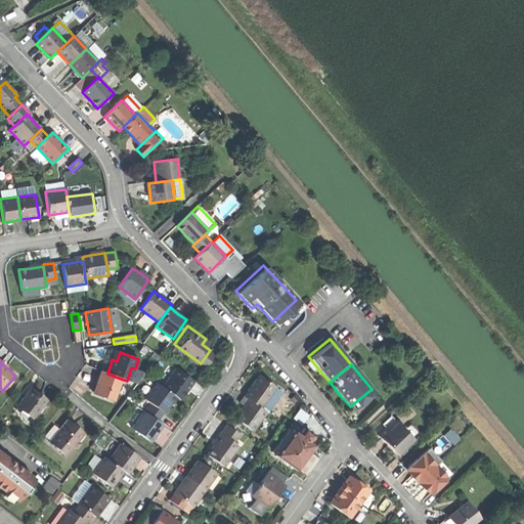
[(172,365),(167,373),(162,379),(159,383),(178,396),(183,388),(190,379),(172,365)]
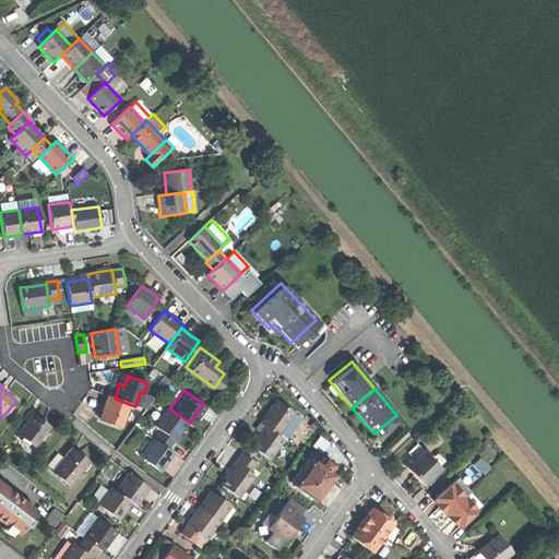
[(173,404),(178,397),(173,393),(168,401),(173,404)]
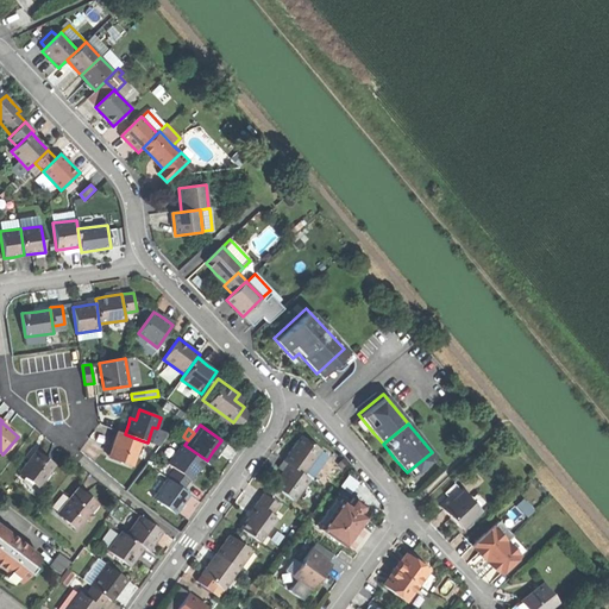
[(125,434),(118,432),(114,440),(112,446),(114,447),(111,458),(131,465),(140,440),(125,434)]
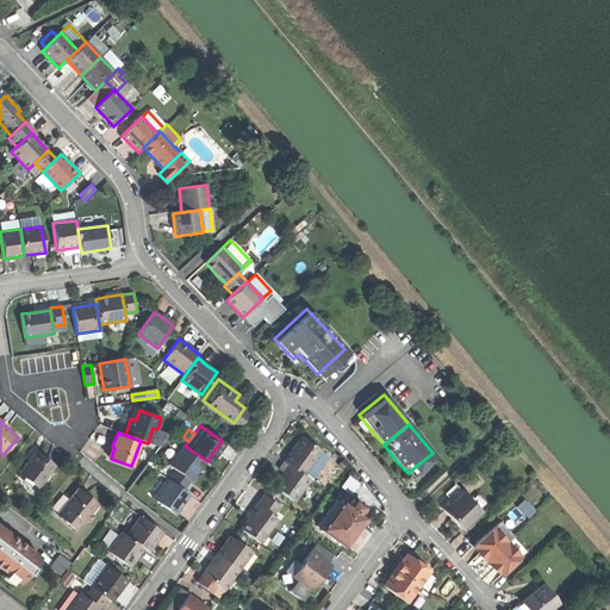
[(281,455),(286,460),(300,471),(317,447),(298,433),(290,444),(281,455)]
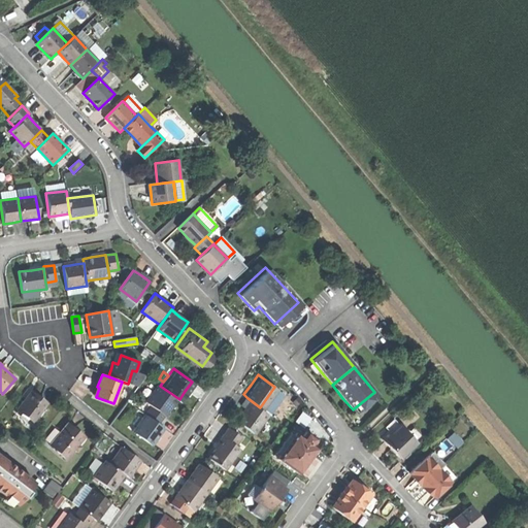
[(173,407),(179,399),(160,386),(155,382),(142,397),(167,416),(173,407)]
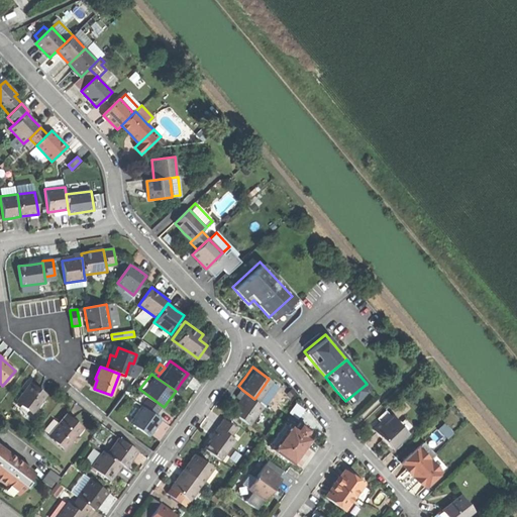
[(18,400),(34,411),(46,395),(37,389),(31,383),(18,400)]
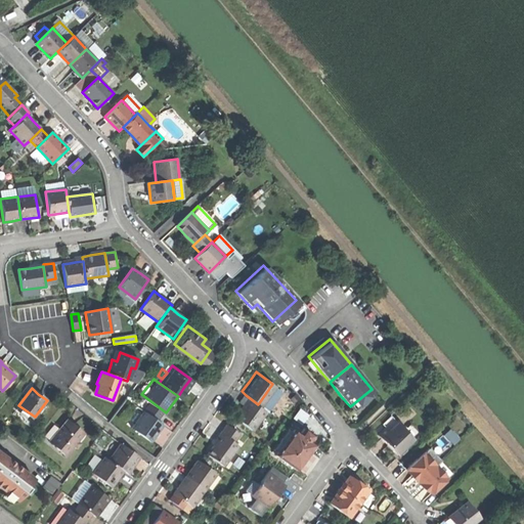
[(232,413),(251,428),(265,409),(258,404),(246,395),(238,404),(232,413)]
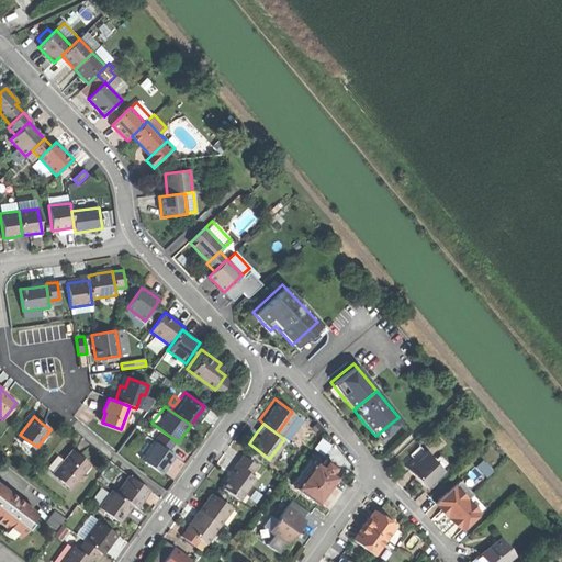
[(164,461),(170,452),(152,438),(139,453),(158,469),(164,461)]
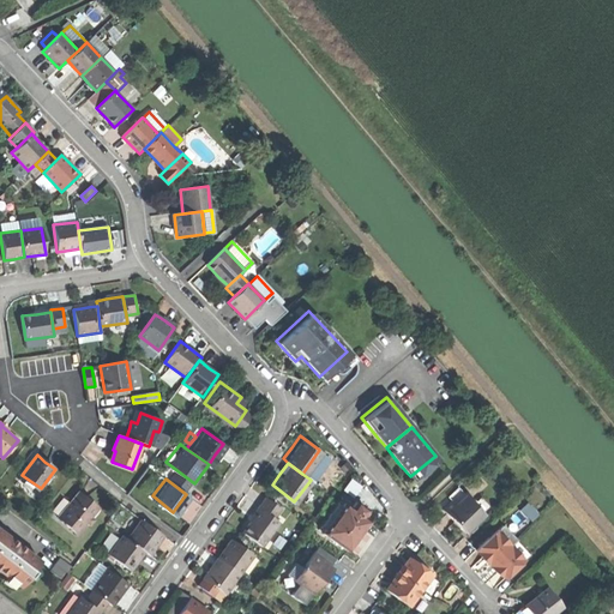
[(59,517),(78,534),(98,507),(89,500),(79,492),(59,517)]
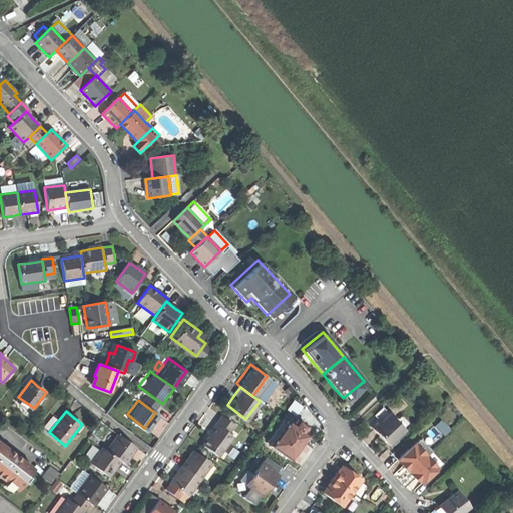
[(380,435),(387,442),(401,429),(393,421),(395,420),(387,411),(379,419),(376,416),(369,424),(380,435)]
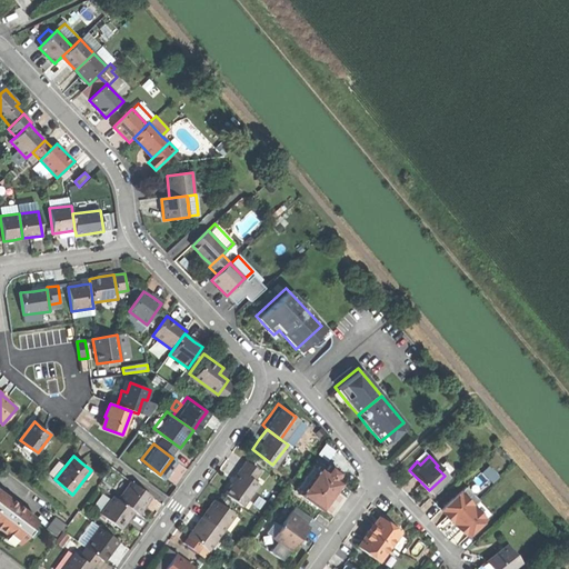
[(239,466),(251,476),(258,467),(243,457),(238,465),(239,466)]
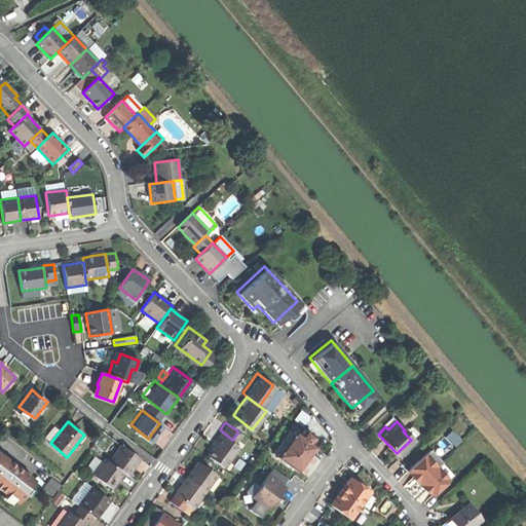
[(298,434),(293,429),(274,454),(295,470),(304,456),(313,444),(307,440),(311,435),(302,427),(298,434)]
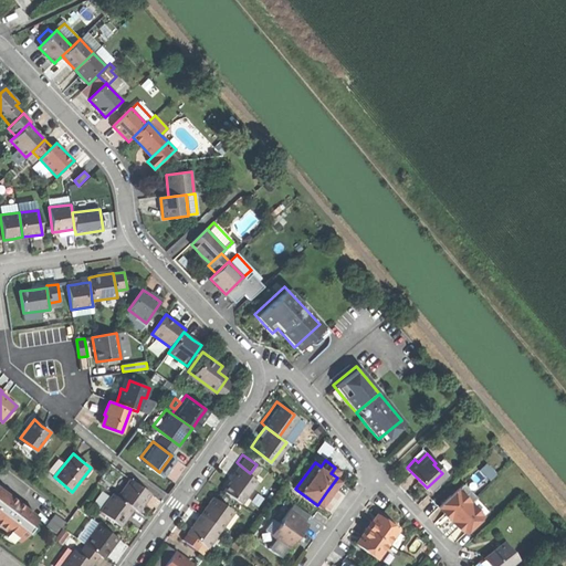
[(490,461),(483,468),(493,479),(500,472),(490,461)]
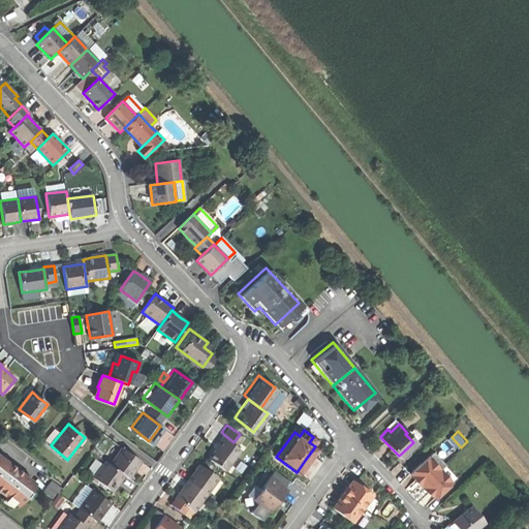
[(238,444),(234,442),(222,433),(215,443),(207,454),(223,466),(238,444)]
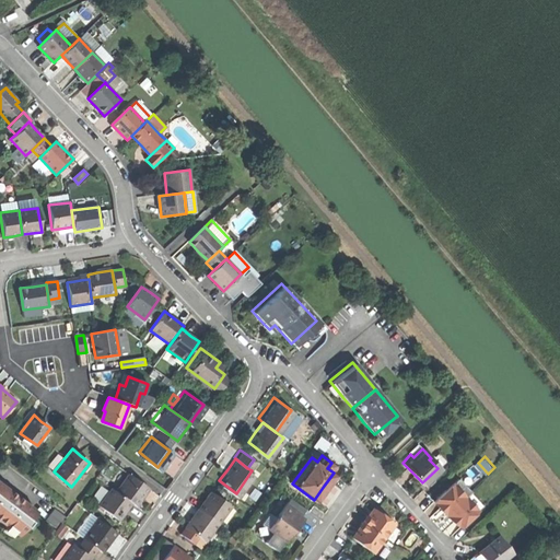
[(140,493),(147,485),(128,471),(115,489),(129,500),(133,502),(140,493)]
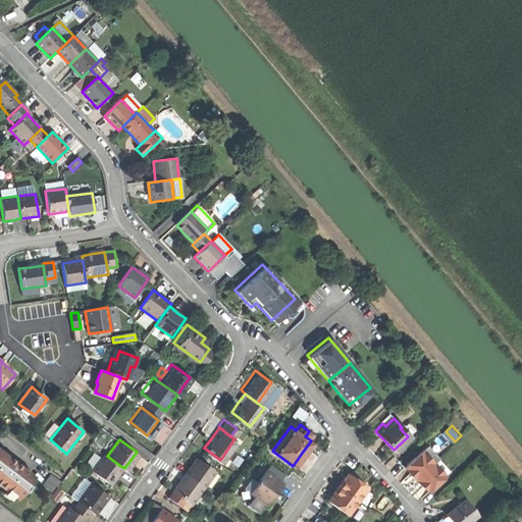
[(419,450),(444,475),(449,470),(424,444),(419,450)]
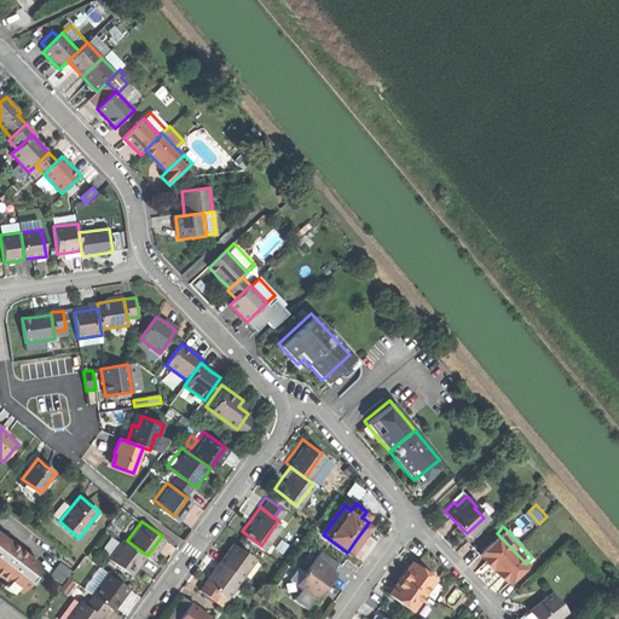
[(505,582),(526,563),(497,533),(476,551),(485,560),(498,574),(505,582)]
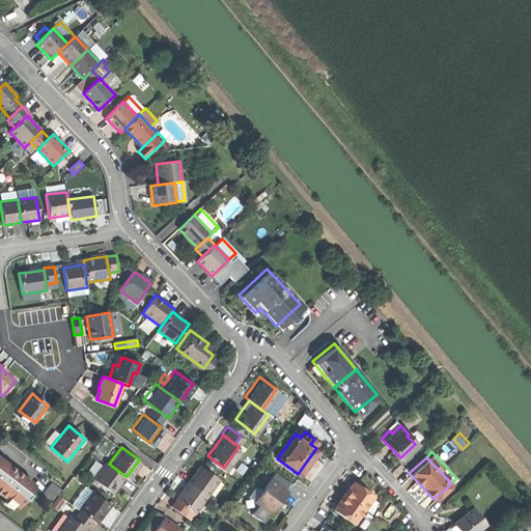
[(116,483),(122,474),(109,464),(104,460),(91,477),(110,491),(116,483)]
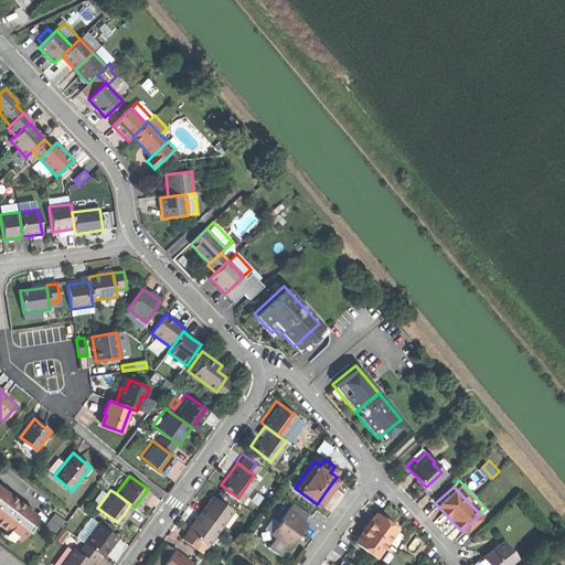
[(0,491),(0,526),(19,541),(35,519),(0,491)]
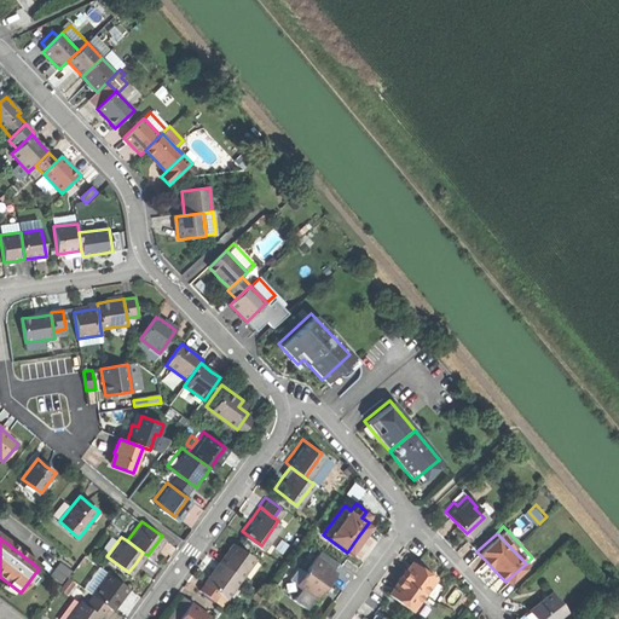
[(224,550),(218,559),(239,574),(253,556),(231,541),(224,550)]
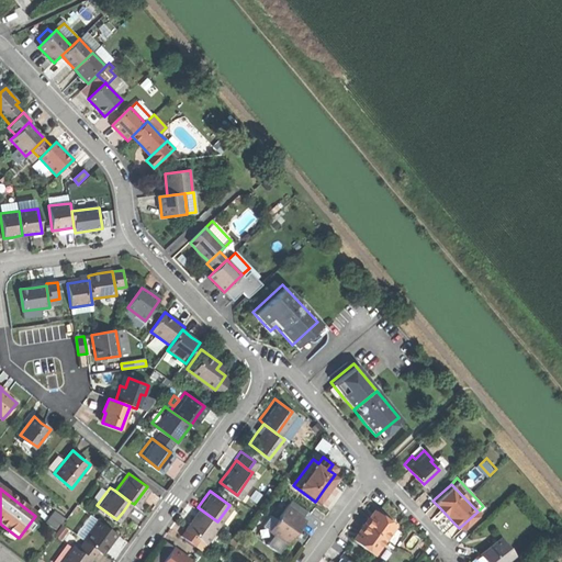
[(302,518),(285,505),(268,528),(284,541),(294,527),(302,518)]
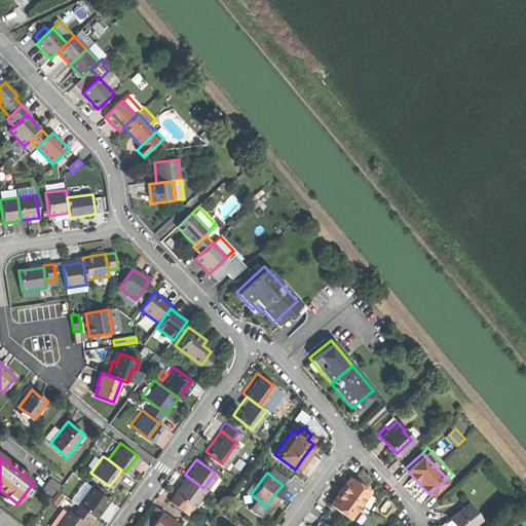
[(179,484),(173,492),(186,502),(191,505),(203,488),(185,475),(179,484)]
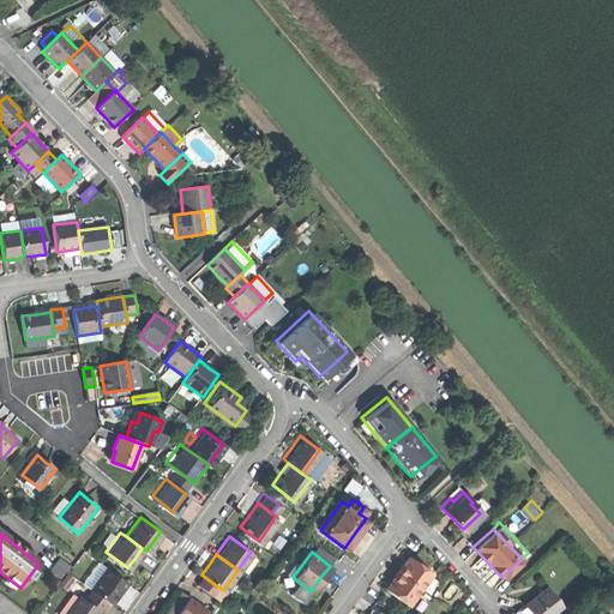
[(383,587),(407,603),(429,572),(420,565),(407,555),(387,581),(383,587)]
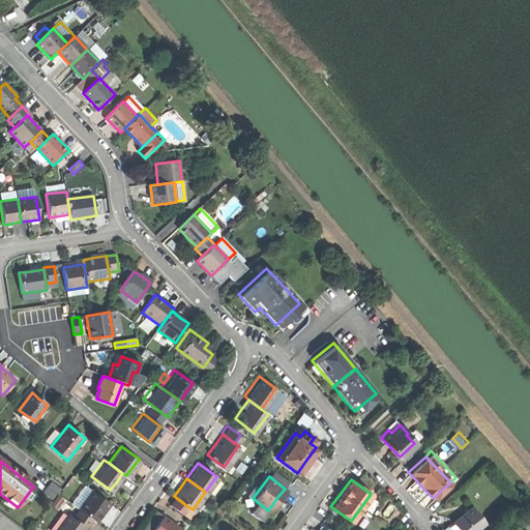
[(43,493),(54,501),(62,490),(52,482),(43,493)]
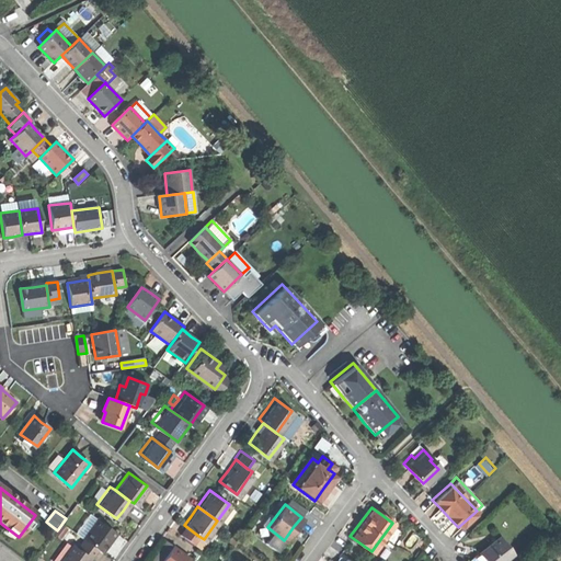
[(107,540),(115,530),(95,516),(81,536),(95,547),(101,550),(107,540)]
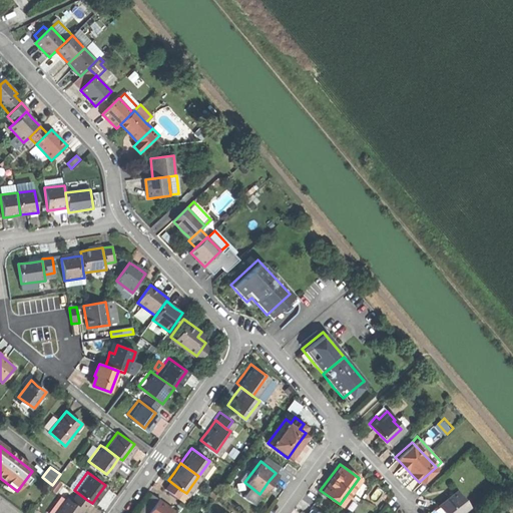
[(163,487),(176,496),(181,490),(168,480),(163,487)]
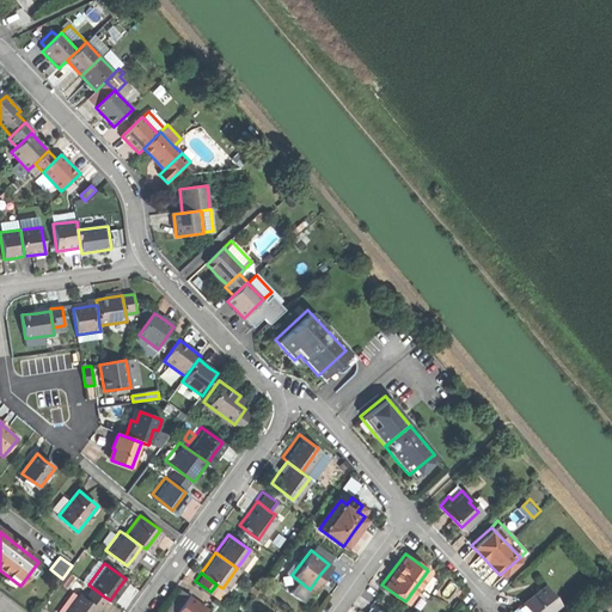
[(521,600),(530,611),(544,611),(557,603),(543,583),(521,600)]
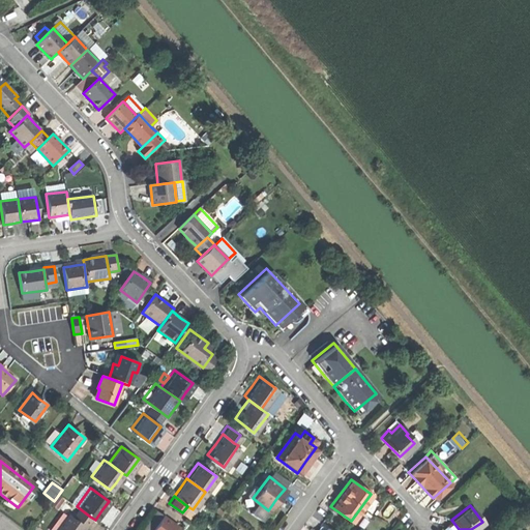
[(69,516),(82,524),(84,526),(90,517),(77,506),(69,516)]
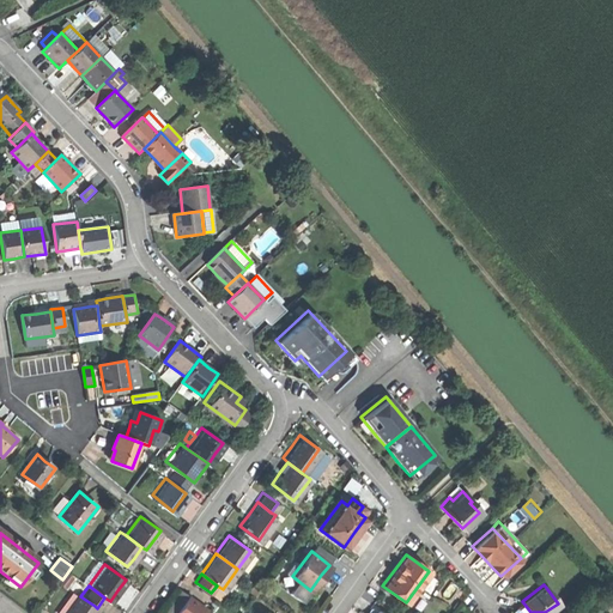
[(89,612),(95,606),(80,596),(77,593),(61,612),(89,612)]
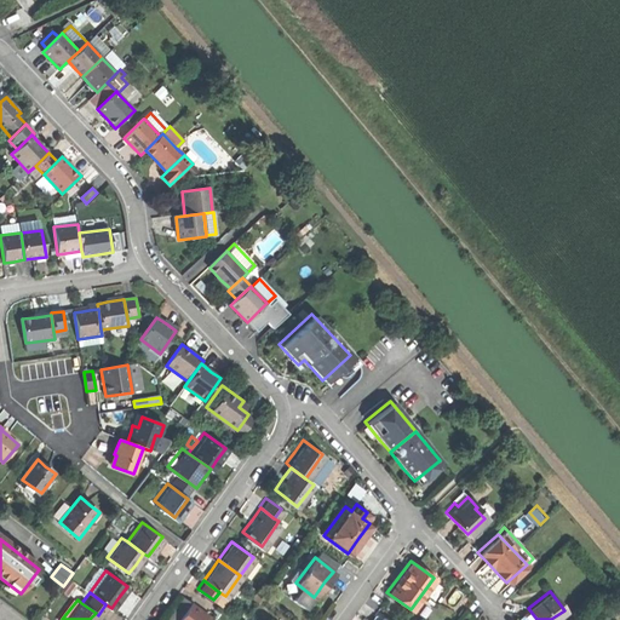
[(172,619),(201,619),(207,613),(189,600),(181,610),(172,619)]
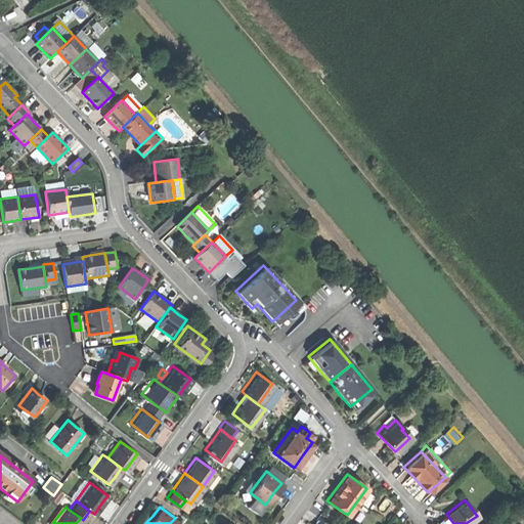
[(453,523),(446,514),(437,521),(439,523),(453,523)]
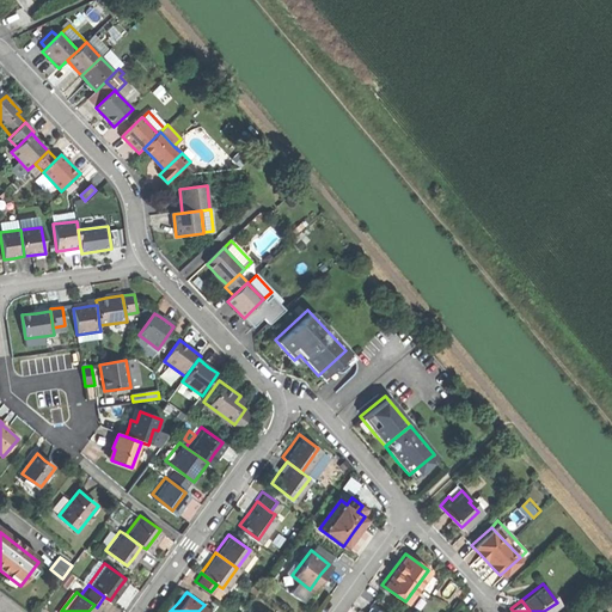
All buildings are outlined.
